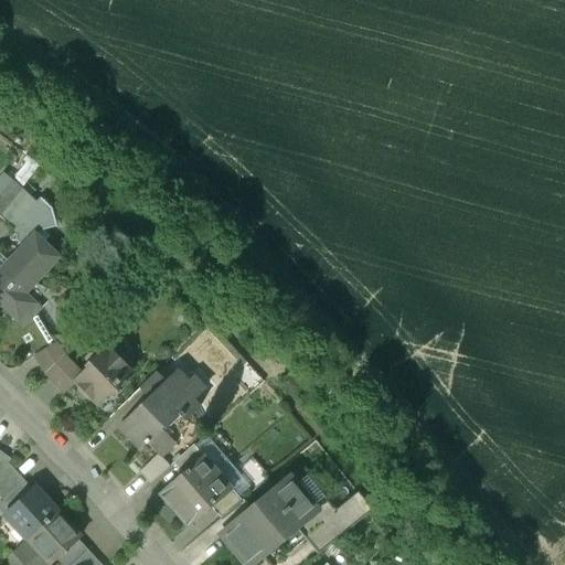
[(11,180),(0,193),(0,215),(0,216),(22,189),(11,180)]
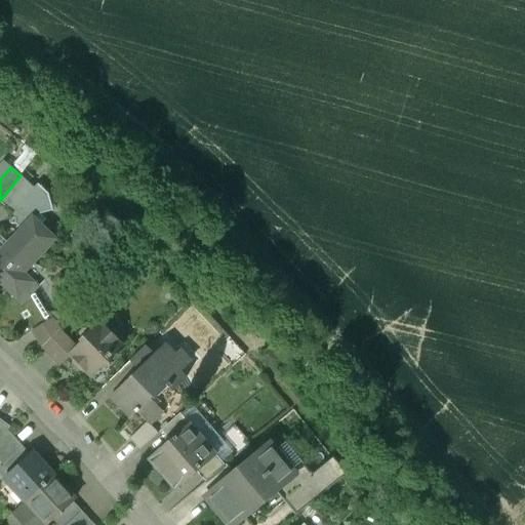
[(0,201),(0,202),(9,212),(34,187),(21,175),(0,201)]
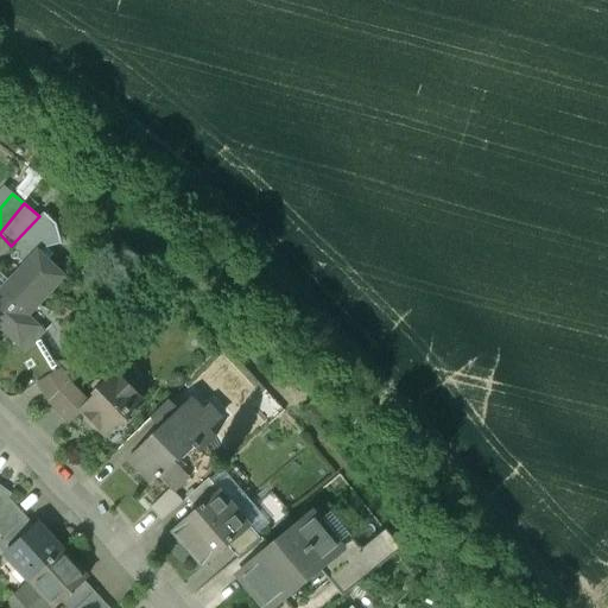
[(26,264),(6,285),(6,284),(0,290),(0,324),(14,339),(27,350),(37,340),(39,337),(38,336),(40,333),(38,329),(38,328),(25,315),(35,304),(61,276),(45,260),(52,253),(45,246),(64,241),(62,232),(43,213),(39,216),(11,246),(12,258),(19,258),(26,264)]
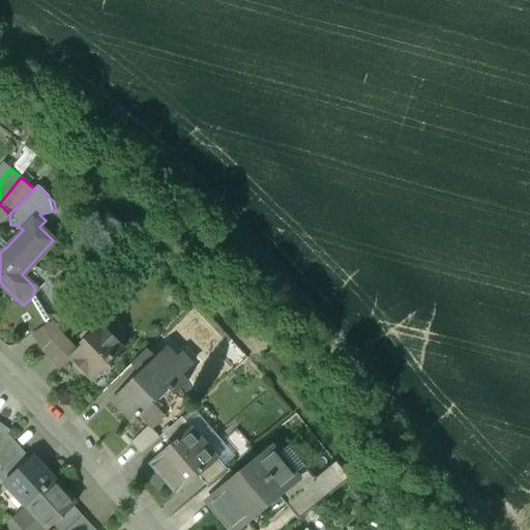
[(24,305),(12,295),(0,307),(19,342),(32,333),(48,323),(46,320),(48,319),(35,297),(33,298),(32,296),(24,305)]
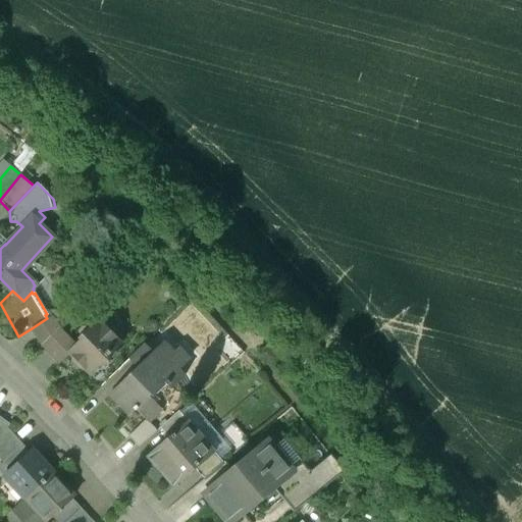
[(47,318),(32,328),(42,346),(59,327),(52,315),(47,318)]
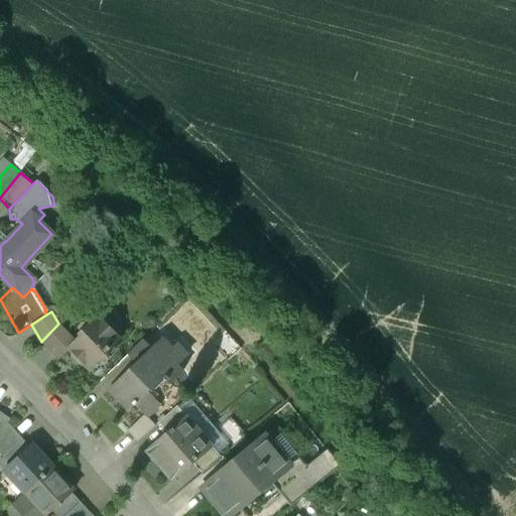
[(105,323),(97,314),(78,334),(80,336),(75,341),(68,348),(69,349),(89,370),(98,361),(103,361),(108,356),(108,351),(120,339),(113,331),(114,330),(115,326),(111,321),(106,321),(105,323)]
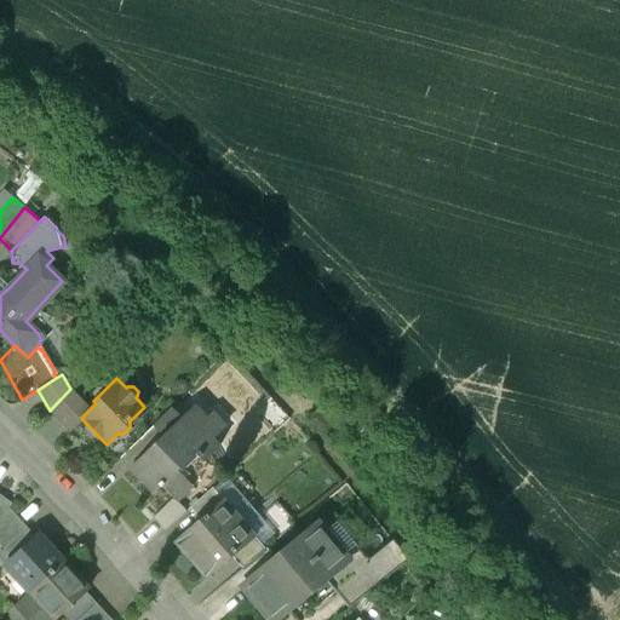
[(70,389),(50,411),(70,431),(82,419),(81,418),(90,409),(70,389)]
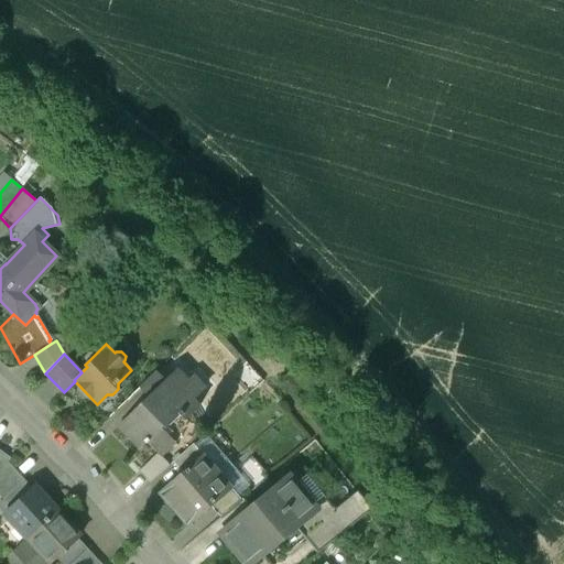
[(151,396),(120,425),(141,448),(147,443),(149,445),(151,443),(160,453),(162,455),(175,442),(170,436),(174,432),(167,425),(179,415),(181,418),(184,414),(187,419),(201,407),(194,400),(206,388),(195,375),(192,378),(181,367),(166,380),(151,396)]
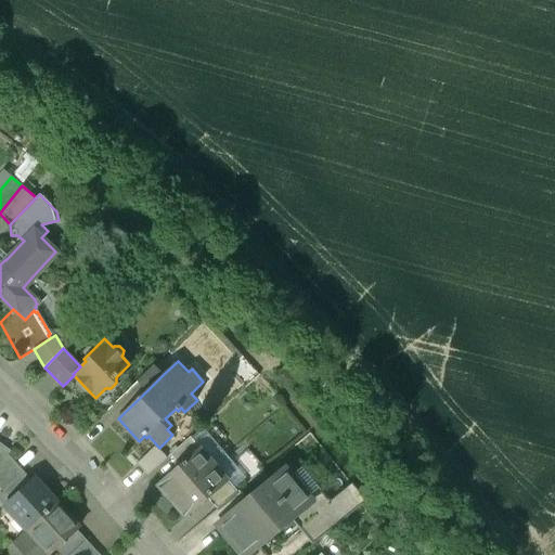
[(154,364),(139,379),(149,389),(164,374),(154,364)]
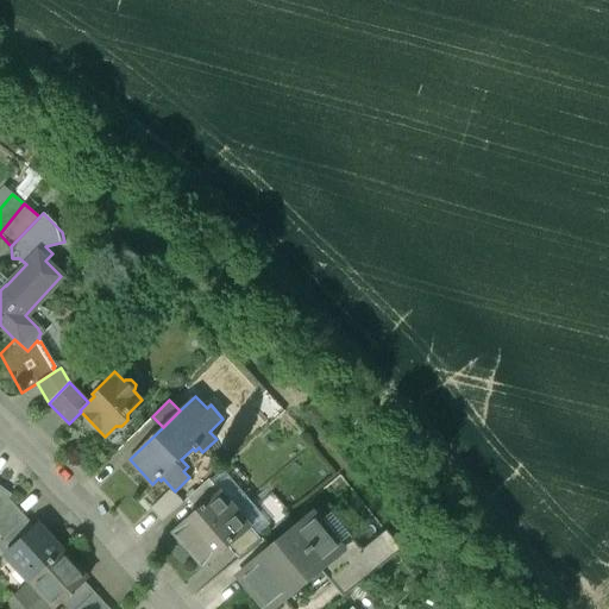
[(207,481),(186,502),(195,513),(218,493),(207,481)]
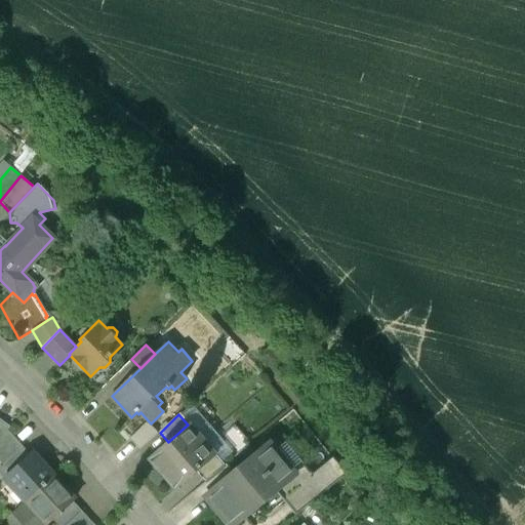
[(149,421),(130,439),(140,450),(159,433),(151,423),(149,421)]
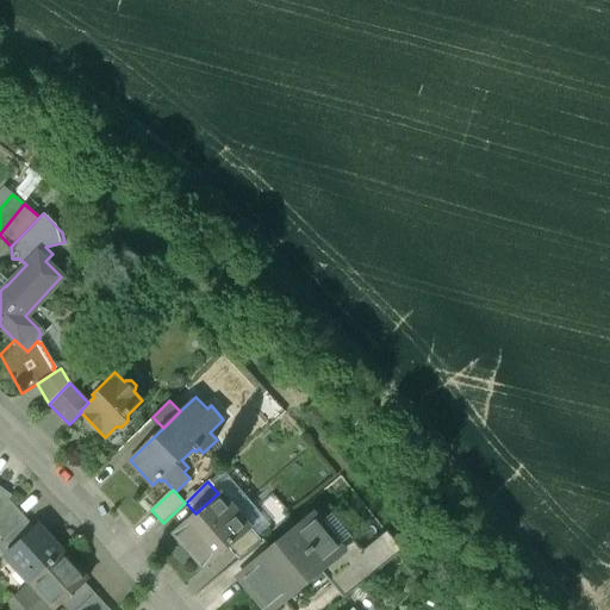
[(10,499),(0,491),(0,512),(7,503),(10,499)]
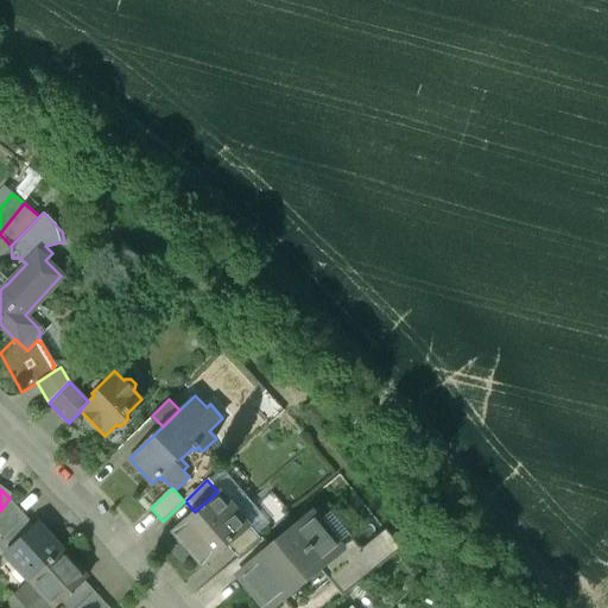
[(195,512),(171,532),(187,551),(234,511),(217,492),(195,512)]
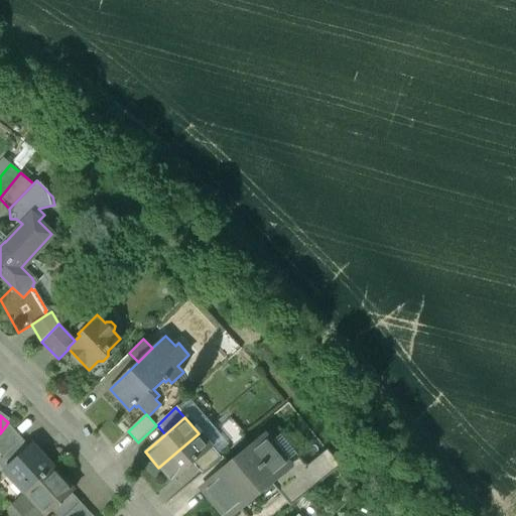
[(0,433),(0,454),(2,457),(20,441),(6,425),(0,433)]
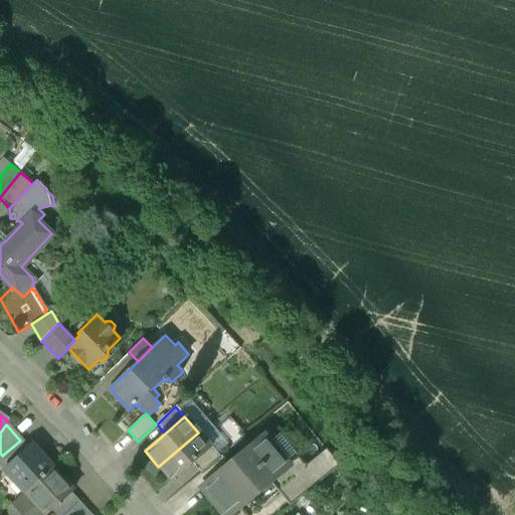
[(198,433),(158,467),(172,482),(192,465),(211,448),(198,433)]
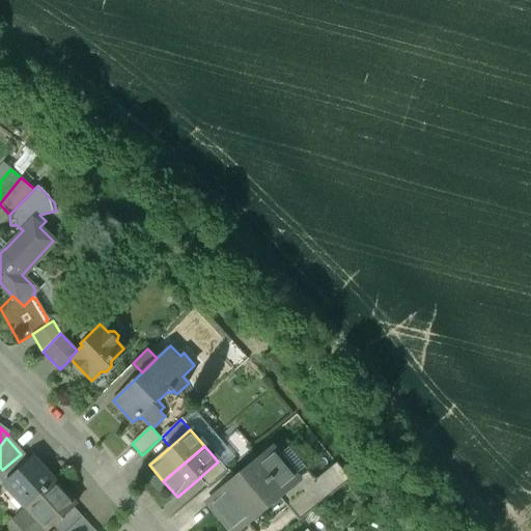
[(272,449),(234,480),(227,471),(226,472),(214,482),(221,492),(208,502),(231,530),(236,530),(283,493),(290,503),(315,482),(287,449),(278,456),(272,449)]
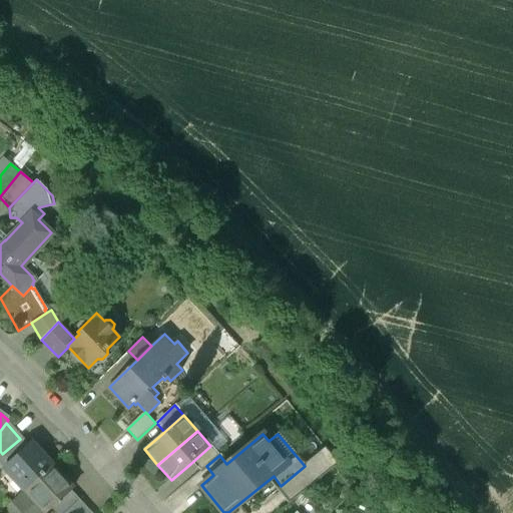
[(20,439),(2,454),(4,457),(11,464),(29,448),(20,439)]
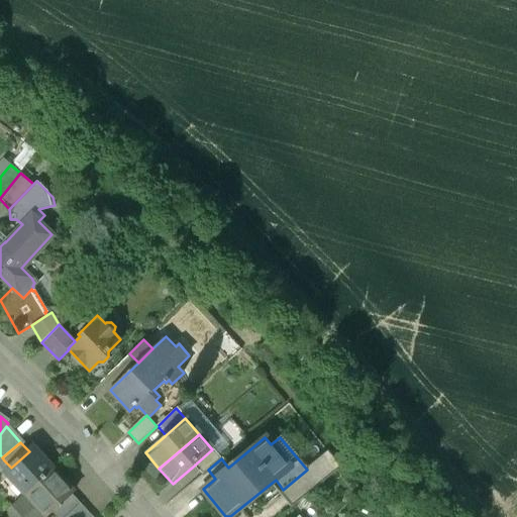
[(53,471),(32,448),(29,451),(11,468),(5,473),(15,484),(18,481),(28,492),(53,471)]
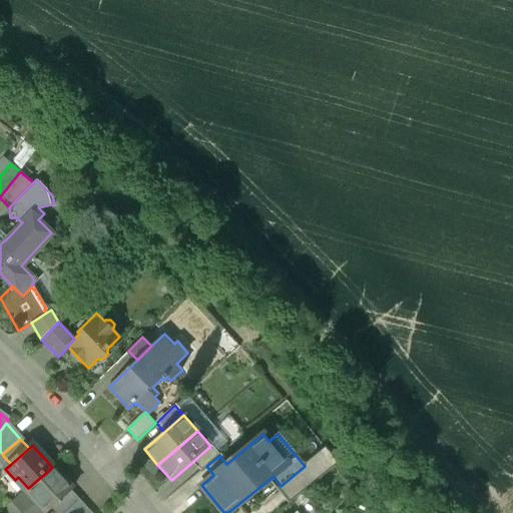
[(210,446),(191,463),(199,472),(206,466),(218,456),(210,446)]
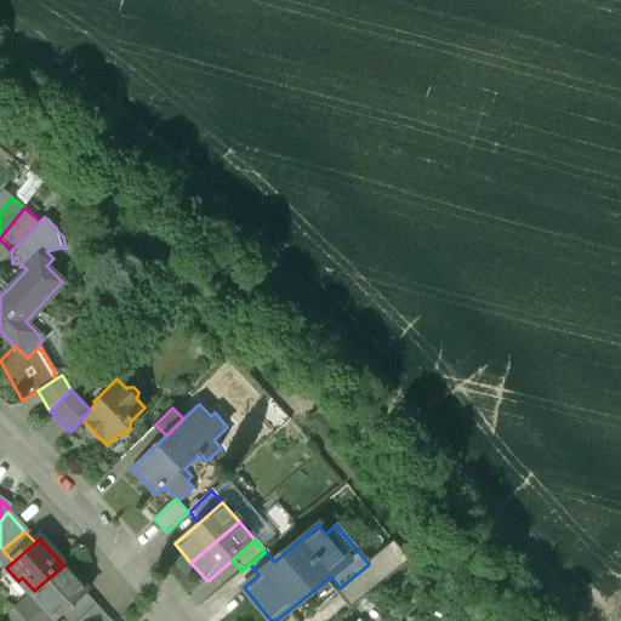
[(340,588),(336,591),(351,608),(409,560),(394,543),(369,564),(340,588)]
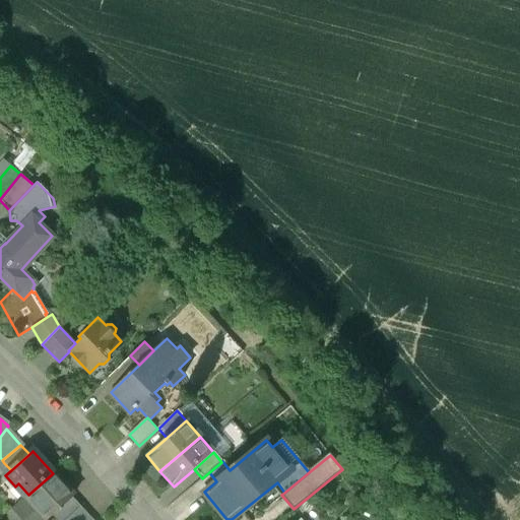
[(4,463),(0,466),(0,469),(5,475),(11,470),(4,463)]
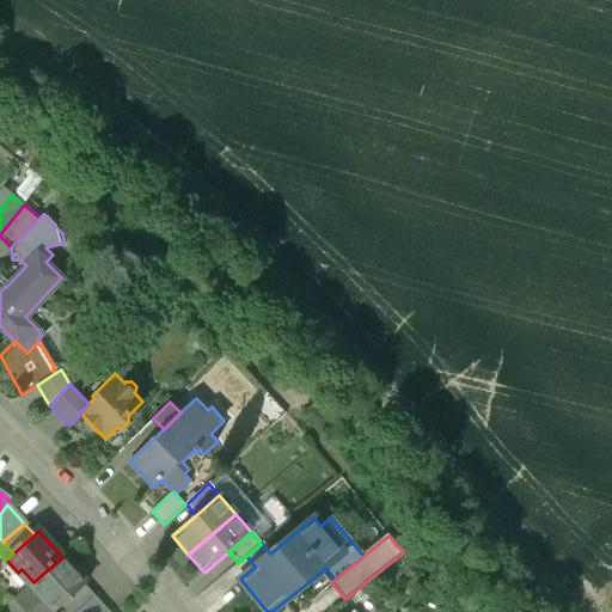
[(238,563),(231,568),(240,579),(255,567),(246,556),(238,563)]
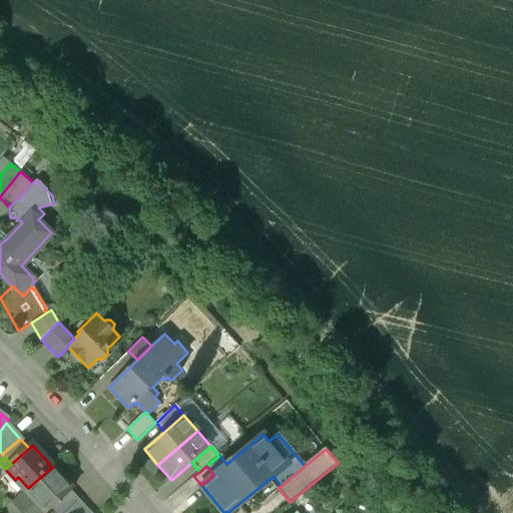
[(28,488),(13,502),(22,512),(46,512),(51,508),(70,491),(72,489),(52,467),(28,488)]
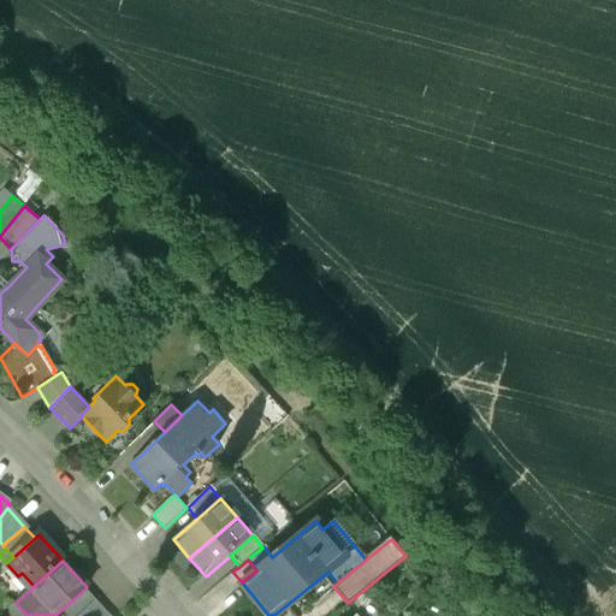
[(107,615),(84,590),(61,610),(66,615),(107,615)]
